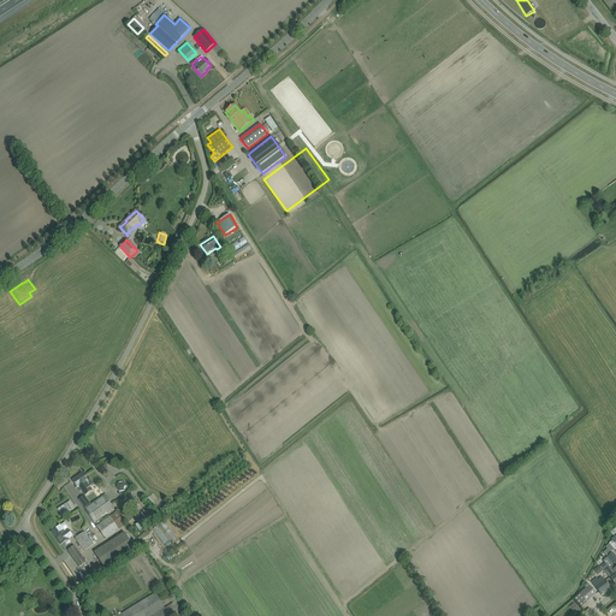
[(0,315),(1,317),(10,311),(9,308),(6,303),(0,307),(0,315)]
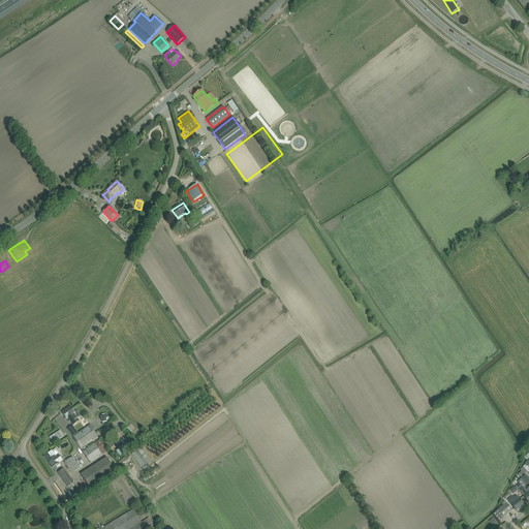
[(5,280),(12,289),(22,283),(16,273),(5,280)]
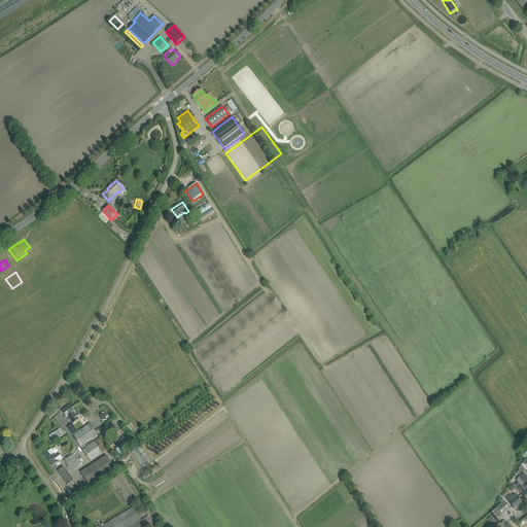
[(64,414),(69,421),(70,420),(73,423),(78,420),(76,417),(77,416),(70,405),(67,407),(68,408),(66,409),(62,411),(64,414)]
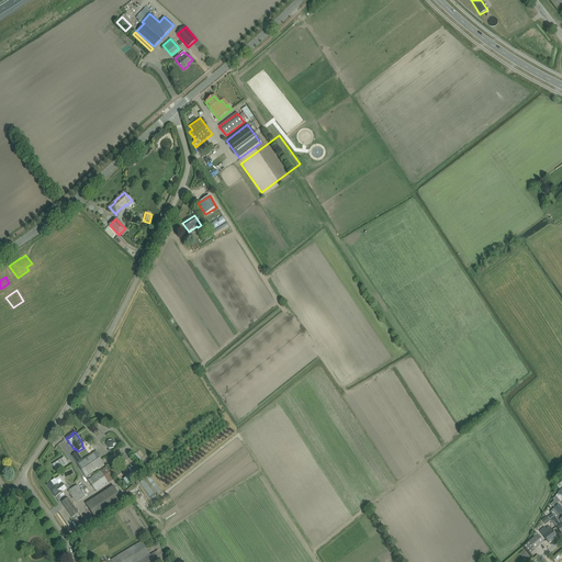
[(81,460),(77,452),(72,456),(77,463),(81,460)]
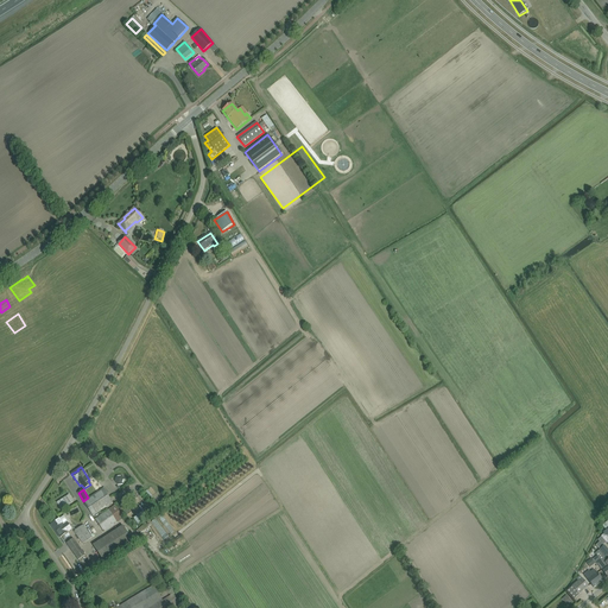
[(93,517),(113,504),(103,489),(83,501),(93,517)]
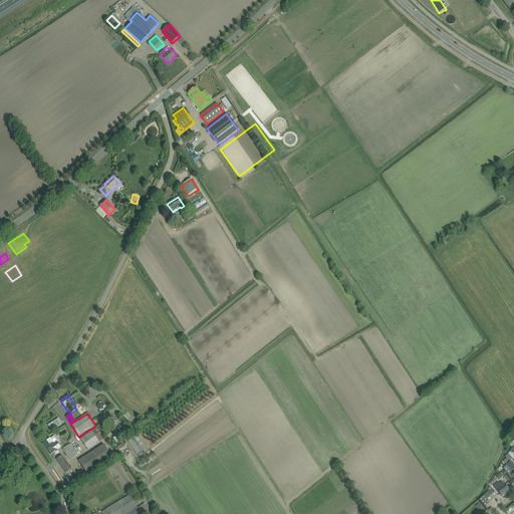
[(51,430),(61,424),(58,419),(48,425),(51,430)]
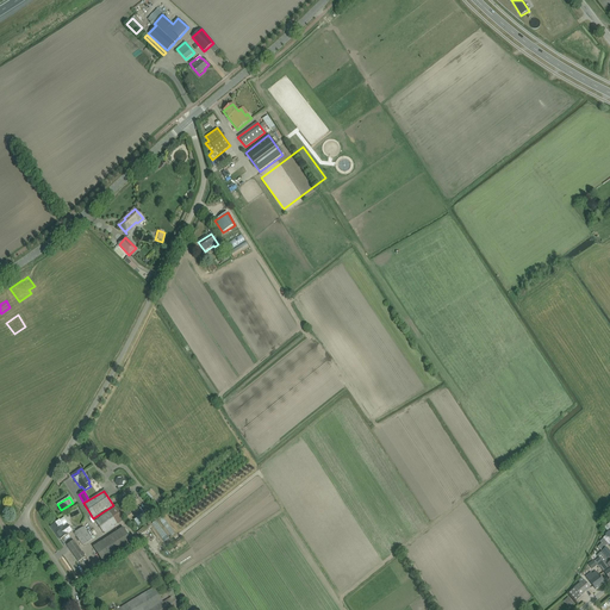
[(124,520),(114,506),(94,520),(104,533),(124,520)]
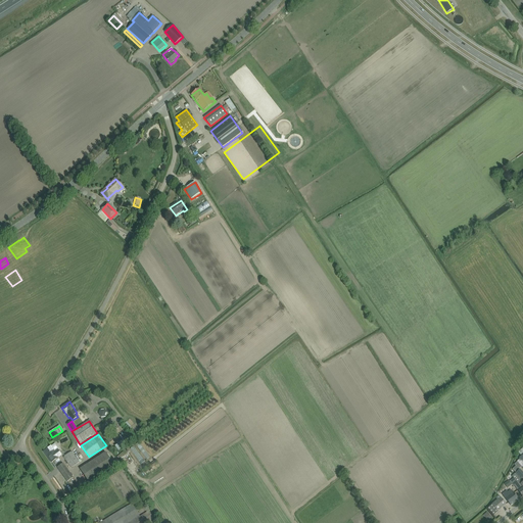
[(51,463),(61,456),(57,449),(54,452),(51,446),(44,452),(46,456),(47,455),(48,457),(47,457),(51,463)]
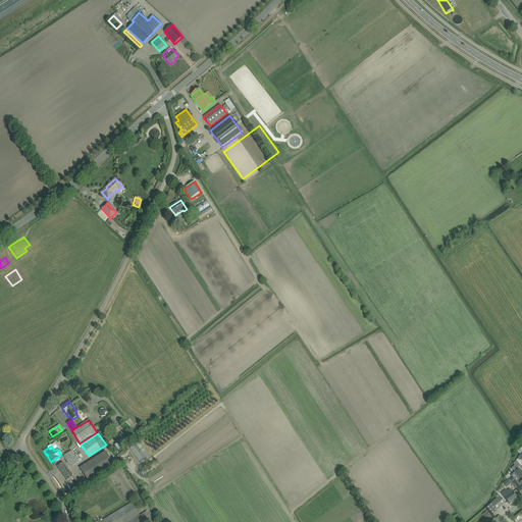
[(127,455),(124,450),(117,456),(120,461),(127,455)]
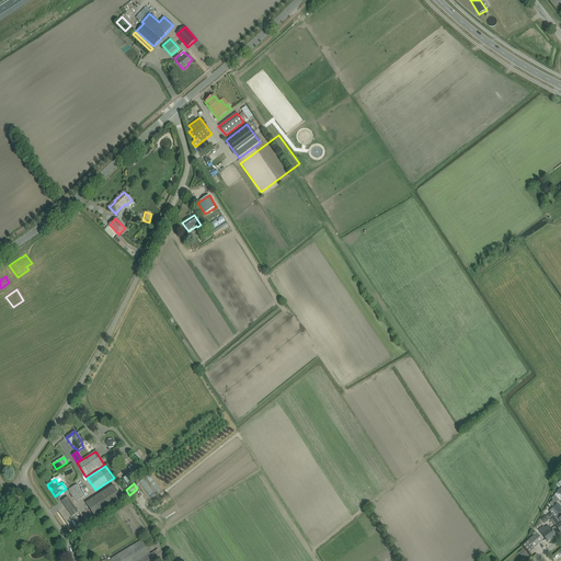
[(76,501),(77,502),(86,496),(77,484),(69,490),(76,501)]
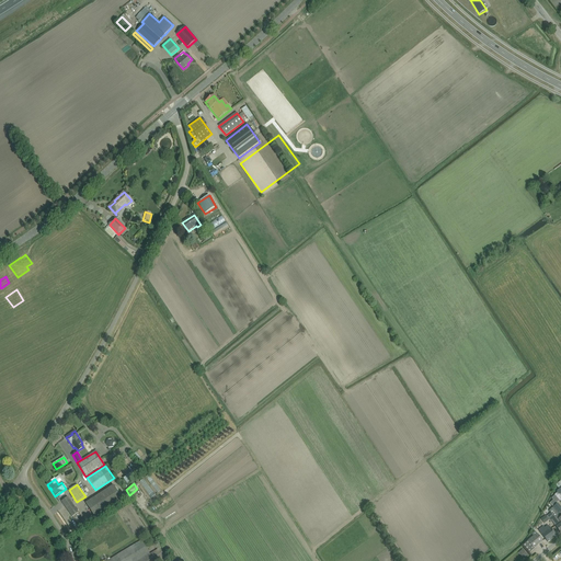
[(86,502),(94,516),(123,499),(114,484),(86,502)]
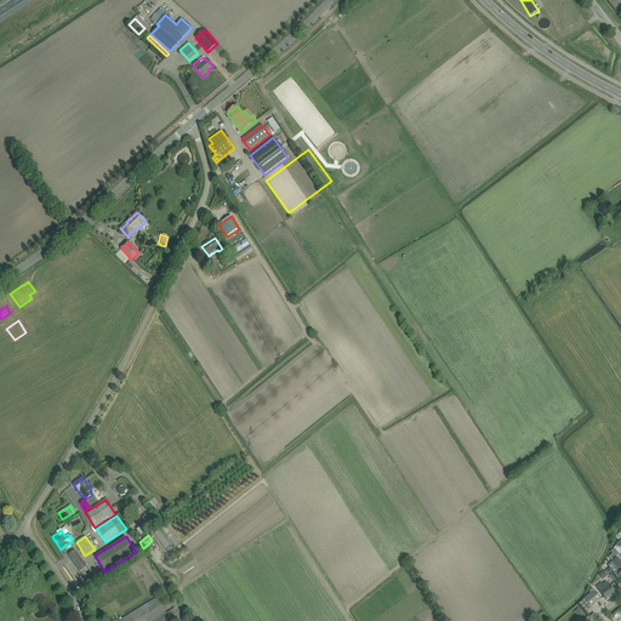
[(68,556),(80,573),(85,569),(87,568),(75,551),(73,552),(68,556)]
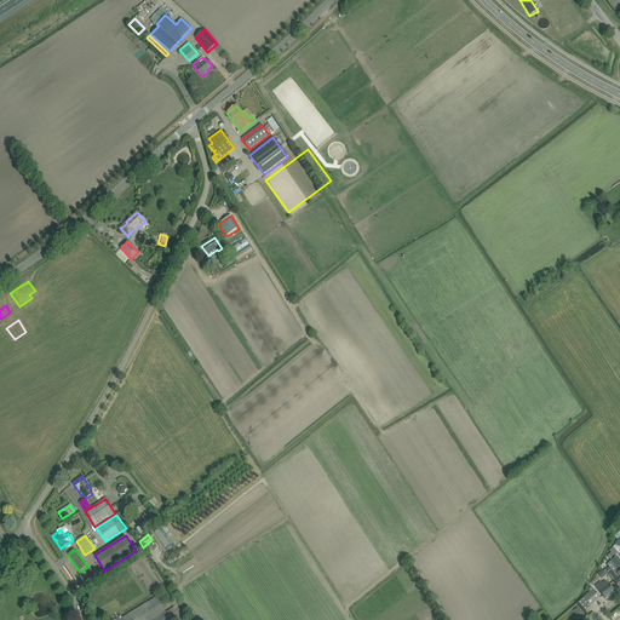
[(612,570),(614,573),(618,575),(619,578),(619,567),(619,566),(619,561),(616,557),(607,564),(612,570)]
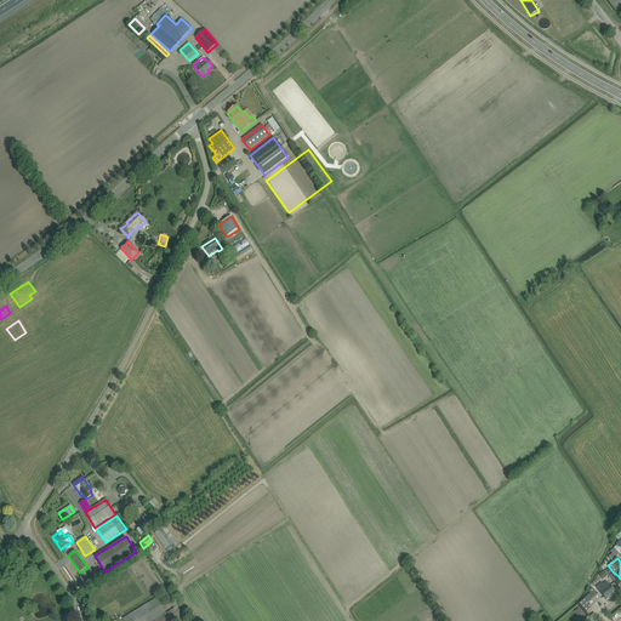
[(620,590),(620,588),(620,579),(619,576),(615,574),(613,571),(608,575),(613,579),(615,584),(620,590)]
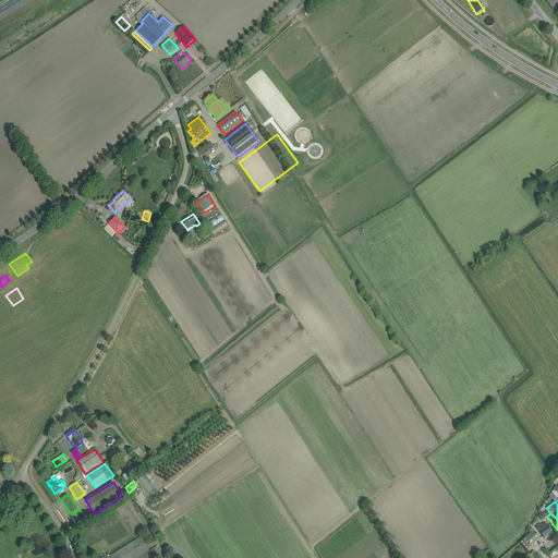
[(545,540),(553,533),(545,523),(537,530),(545,540)]
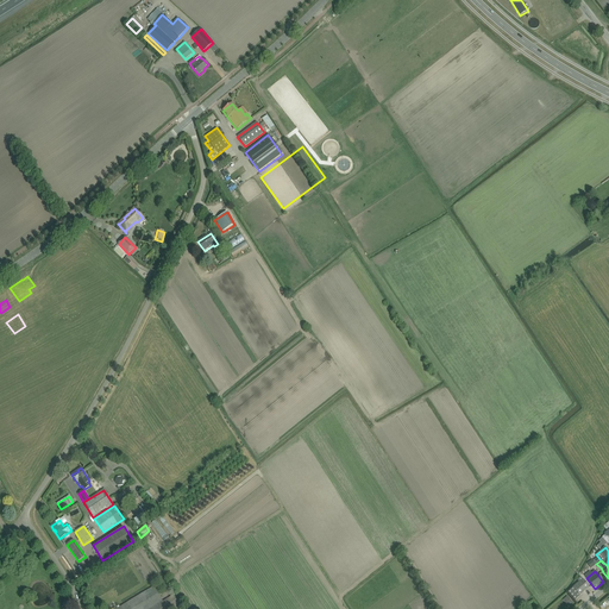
[(590,588),(583,578),(569,591),(576,600),(590,588)]
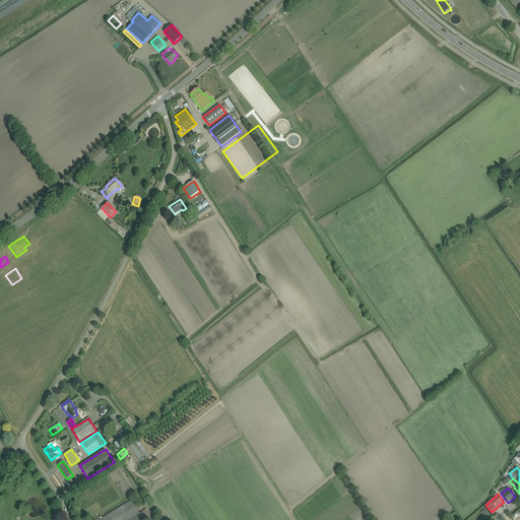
[(93,519),(126,519),(138,513),(131,502),(100,519),(99,519),(98,517),(93,519)]
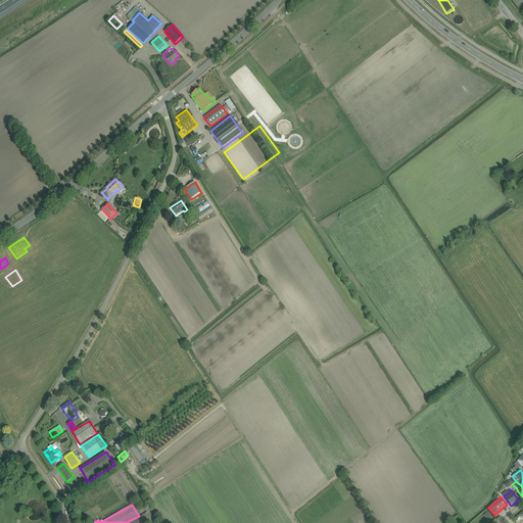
[(146,522),(153,519),(149,512),(129,522),(146,522)]
